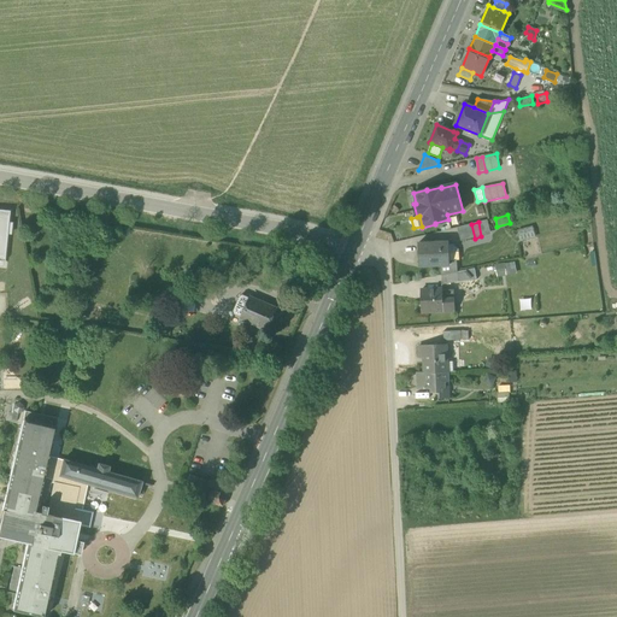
[(457,228),(460,241),(475,239),(471,224),(457,228)]
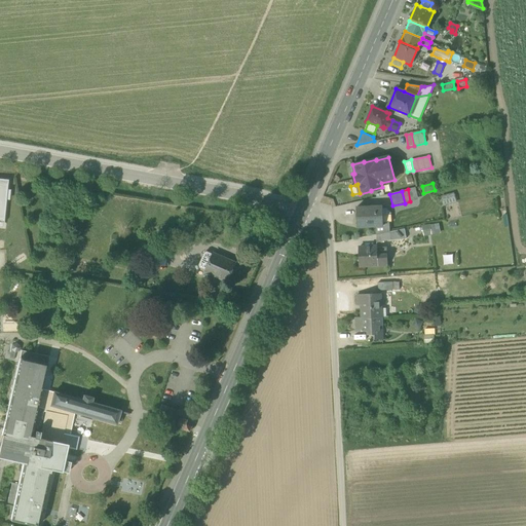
[(453,193),(441,196),(443,207),(456,202),(453,193)]
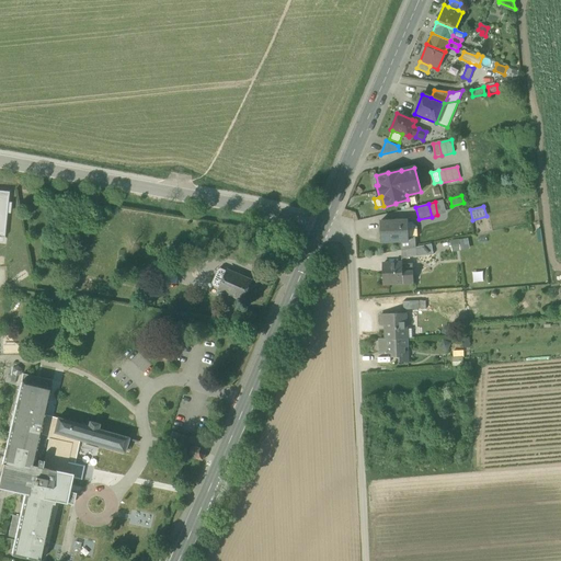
[(409,241),(409,238),(408,222),(408,220),(380,221),(381,242),(400,241),(409,241)]
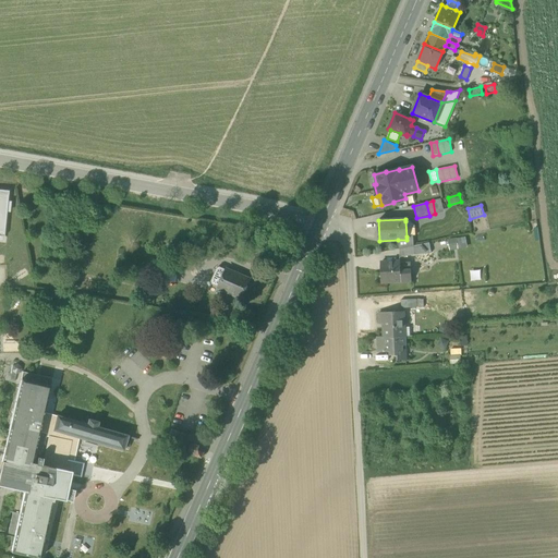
[(411,221),(405,221),(407,237),(413,235),(415,235),(415,226),(411,221)]
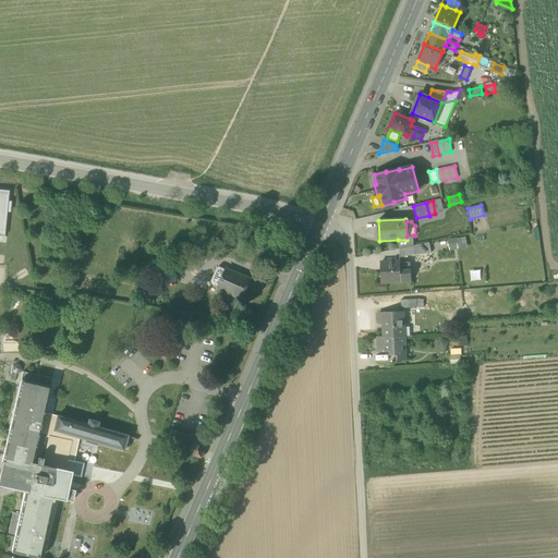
[(413,245),(413,235),(407,237),(407,240),(398,240),(399,249),(413,245)]
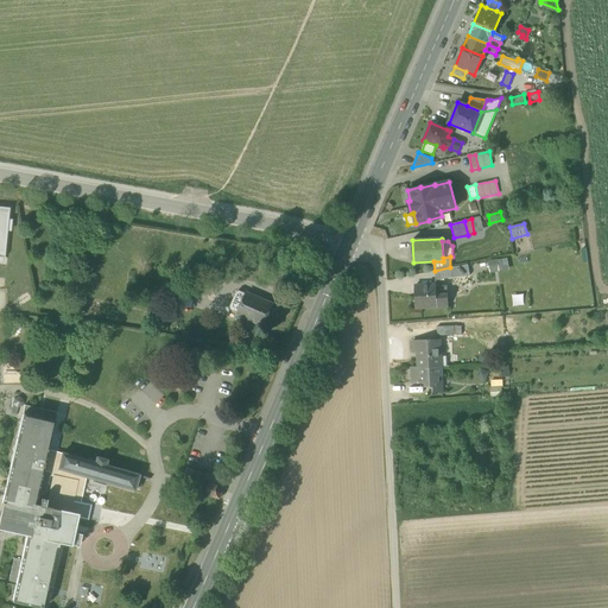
[(489,273),(499,271),(496,260),(496,258),(487,260),(489,273)]
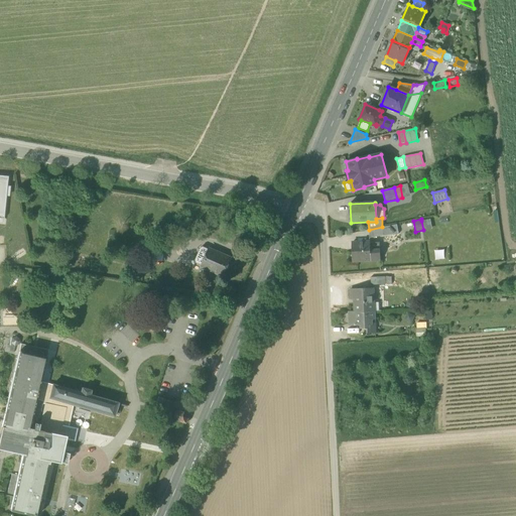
[(429,219),(421,221),(423,230),(431,229),(429,219)]
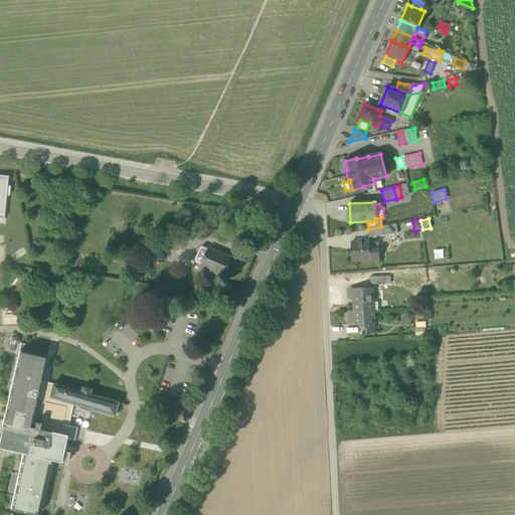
[(398,223),(381,226),(382,235),(400,231),(400,228),(398,223)]
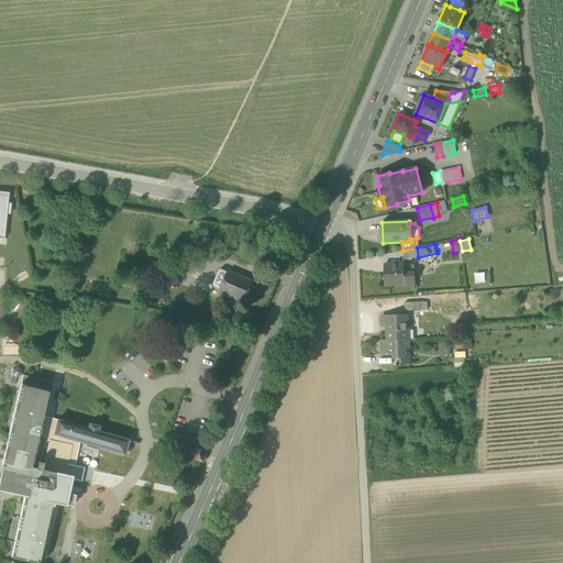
[(403,260),(418,257),(417,247),(403,251),(403,260)]
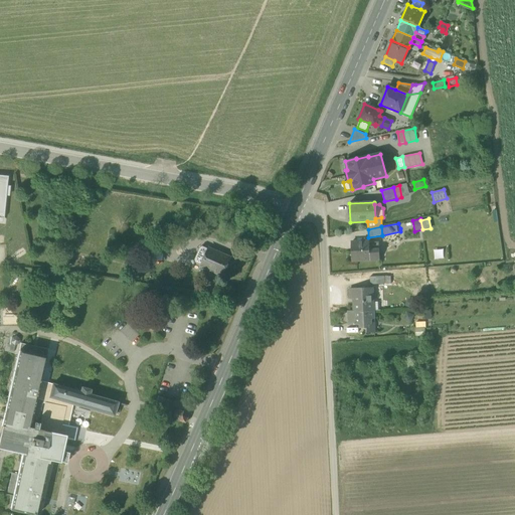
[(140,248),(163,253),(165,245),(142,240),(140,248)]
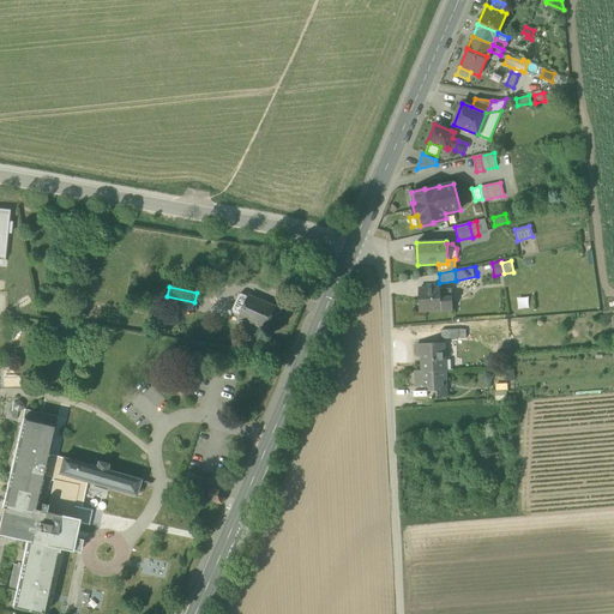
[(420,311),(441,309),(441,298),(440,288),(440,287),(422,288),(422,298),(419,298),(420,311)]
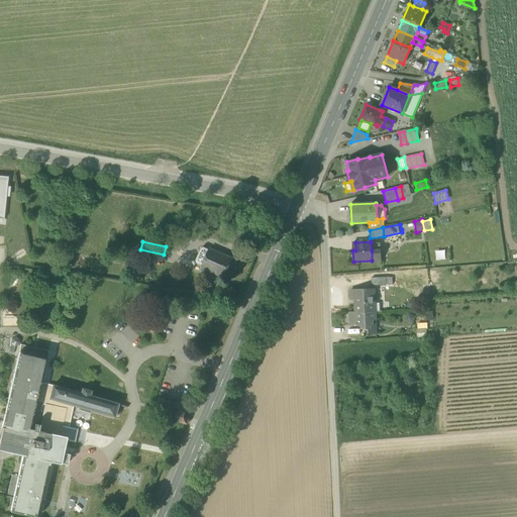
[(380,242),(371,242),(372,250),(381,249),(380,242)]
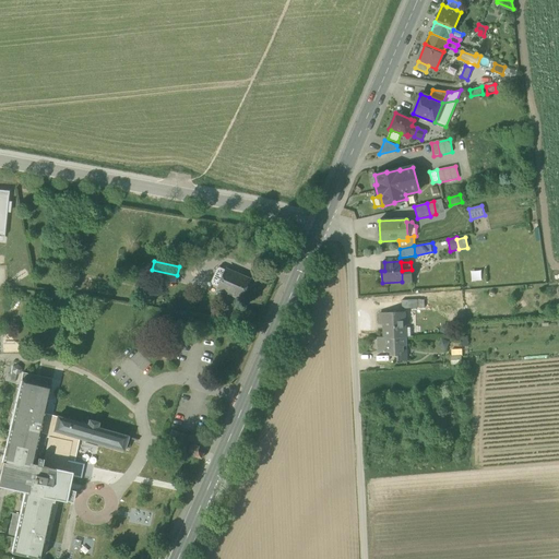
[(212,285),(218,288),(227,270),(219,268),(217,269),(211,282),(212,285)]
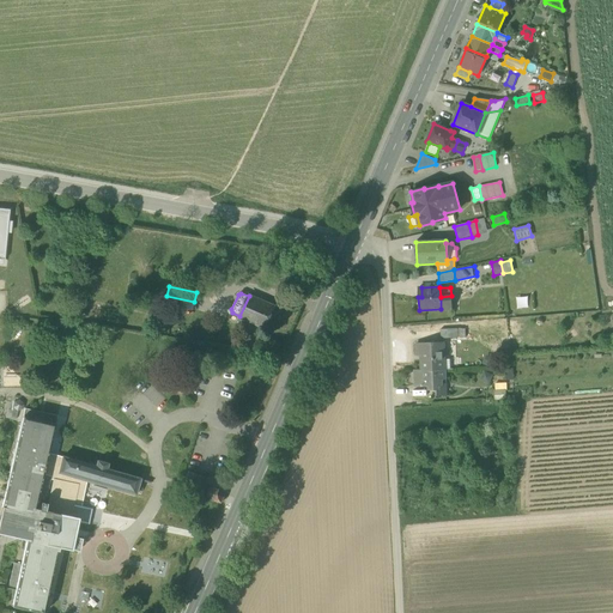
[(164,295),(163,302),(193,309),(195,302),(194,302),(167,296),(164,295)]
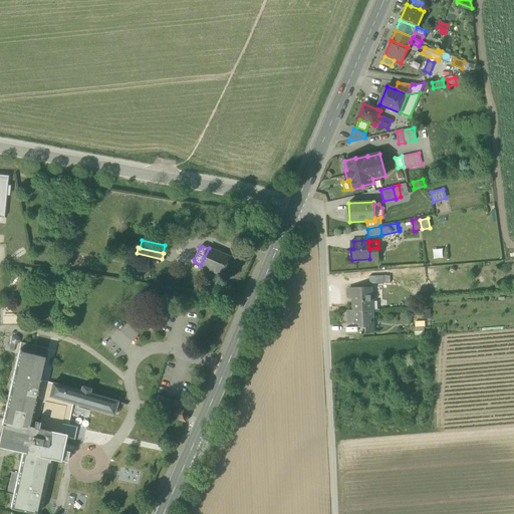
[(201,265),(222,274),(230,257),(209,248),(201,265)]
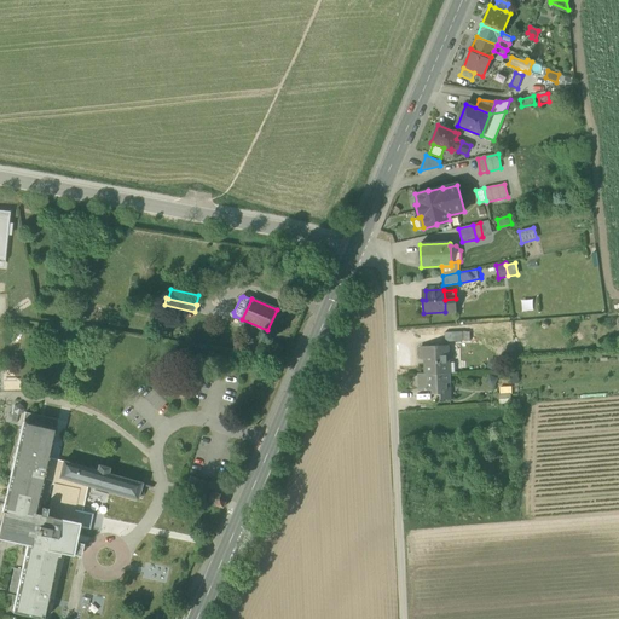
[(456,299),(445,300),(445,312),(457,311),(457,299),(456,299)]
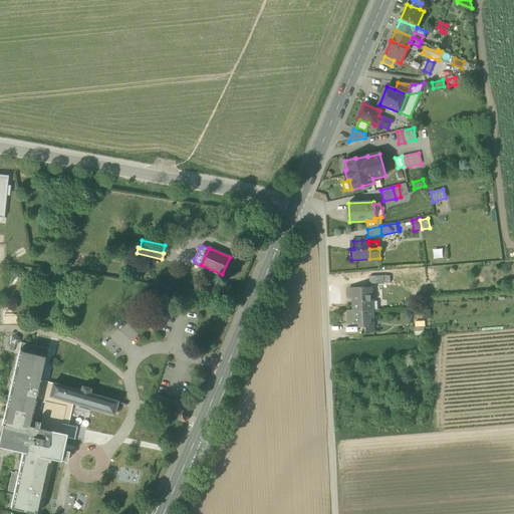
[(443,248),(433,249),(434,258),(443,257),(443,248)]
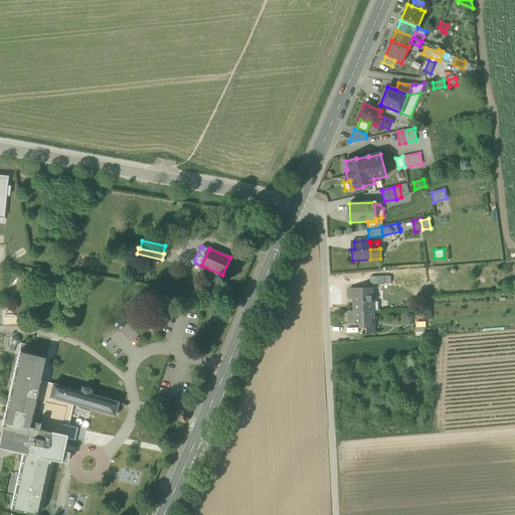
[(370,285),(384,284),(384,277),(370,277),(370,285)]
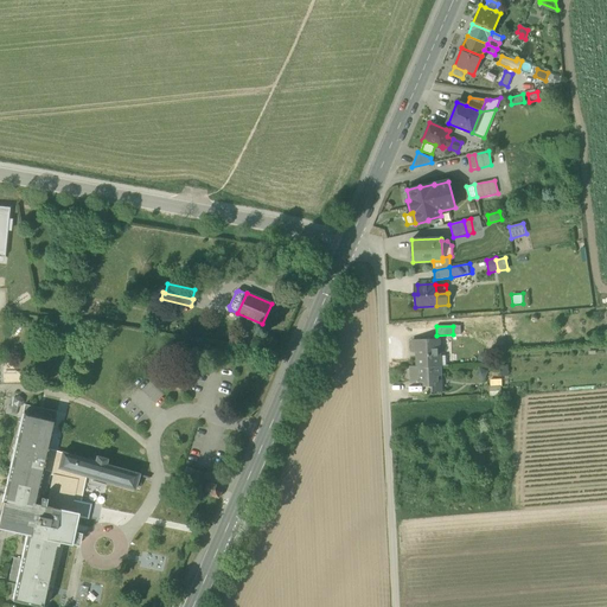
[(419,352),(419,368),(439,366),(439,355),(438,339),(411,340),(411,352),(419,352)]
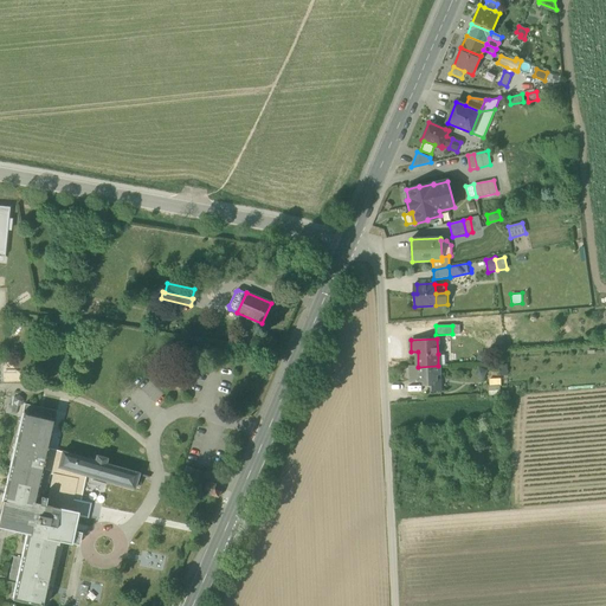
[(449,353),(438,354),(438,366),(439,366),(450,366),(449,353)]
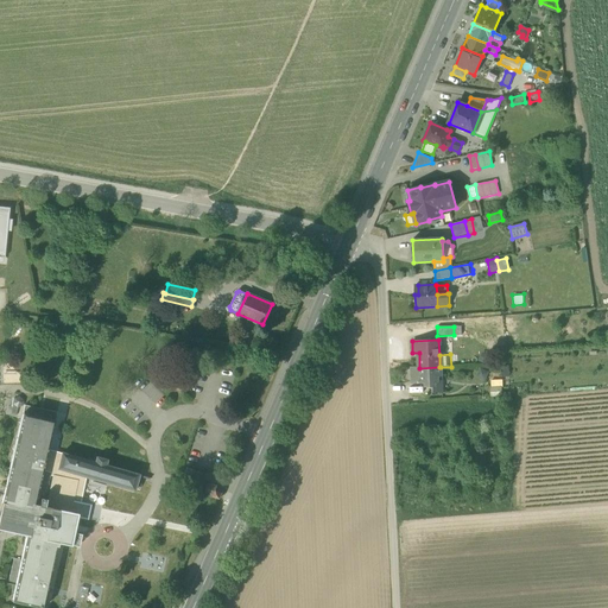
[(441,367),(439,367),(419,368),(412,368),(412,382),(424,382),(424,380),(426,380),(426,382),(426,386),(434,386),(435,386),(434,382),(437,382),(437,377),(441,375),(441,367)]
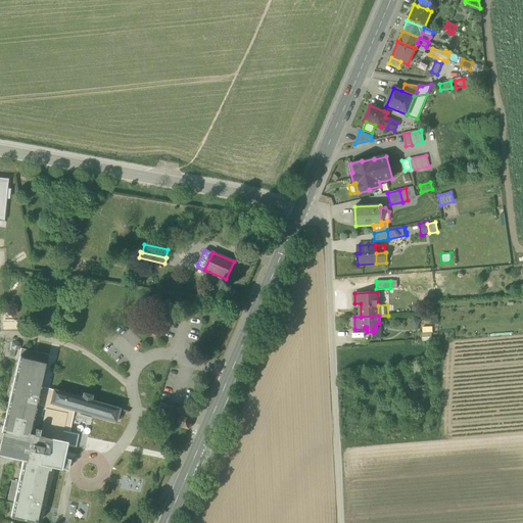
[(412,325),(417,327),(420,321),(413,318),(411,322),(412,325)]
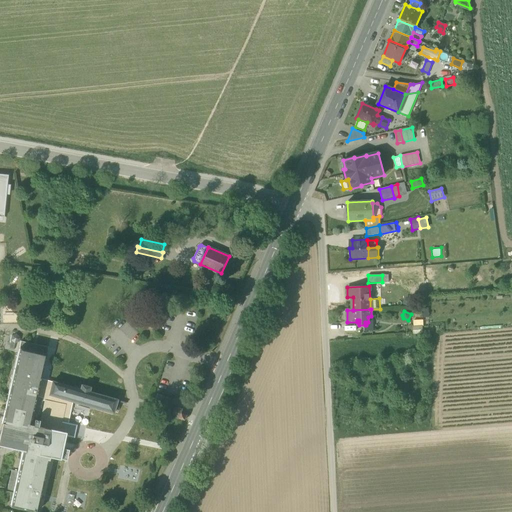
[(365,325),(365,331),(374,331),(373,322),(373,316),(371,316),(368,317),(368,322),(365,322),(366,325),(365,325)]
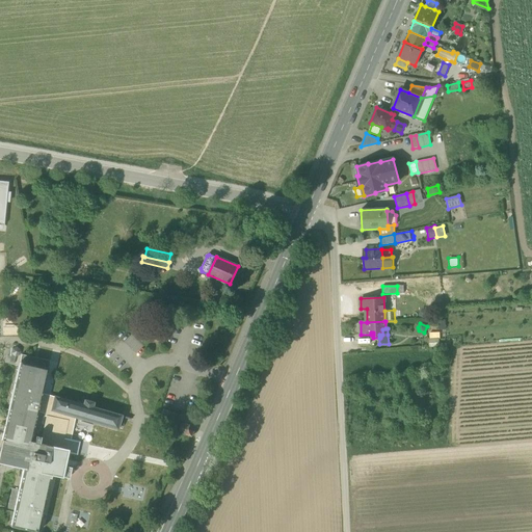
[(8,364),(14,365),(15,356),(19,355),(20,350),(17,347),(11,348),(10,356),(8,364)]
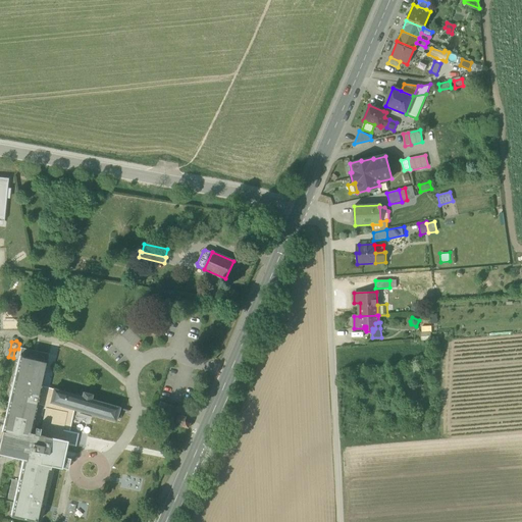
[(18,359),(1,431),(29,438),(30,433),(37,404),(40,388),(41,385),(48,354),(20,348),(20,349),(18,359)]
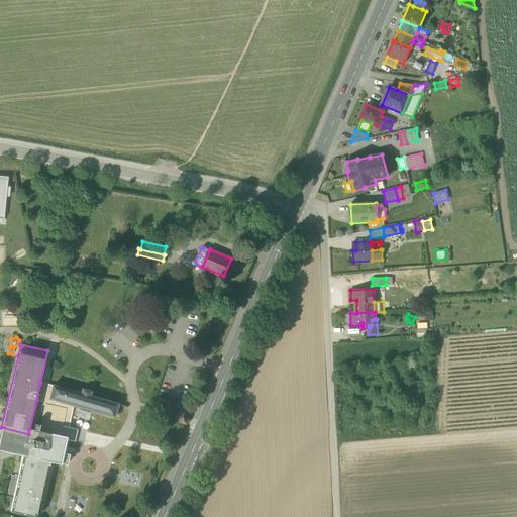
[(66,437),(65,440),(73,441),(75,431),(68,430),(69,427),(73,406),(48,399),(52,388),(39,385),(36,400),(43,402),(42,404),(44,405),(38,431),(66,437)]
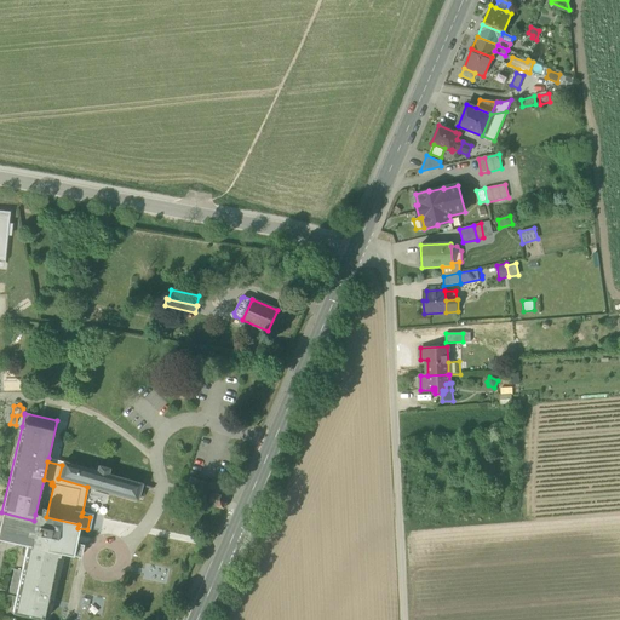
[(63,463),(62,465),(58,478),(87,487),(136,500),(137,498),(142,499),(144,489),(139,487),(141,484),(107,475),(108,469),(98,466),(96,472),(63,463)]
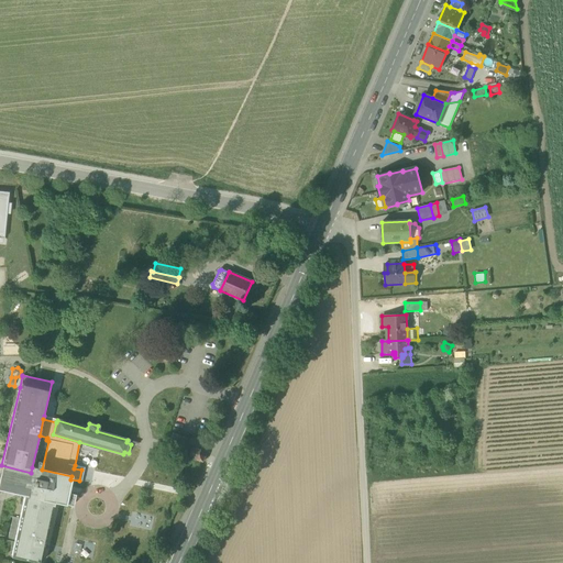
[(188,459),(197,461),(199,455),(200,451),(191,449),(188,459)]
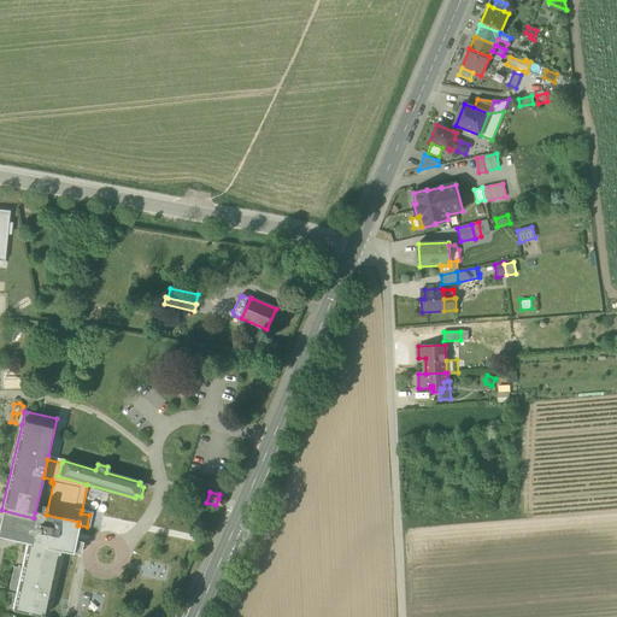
[(0,538),(27,544),(22,569),(16,594),(12,611),(40,616),(43,616),(58,552),(71,554),(75,541),(77,526),(78,522),(46,515),(45,515),(39,513),(35,512),(34,518),(1,510),(0,516),(0,538)]
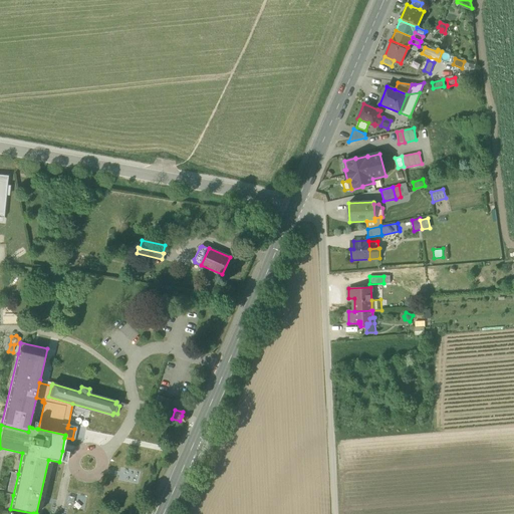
[(74,429),(72,439),(74,440),(76,427),(68,425),(67,428),(74,429)]
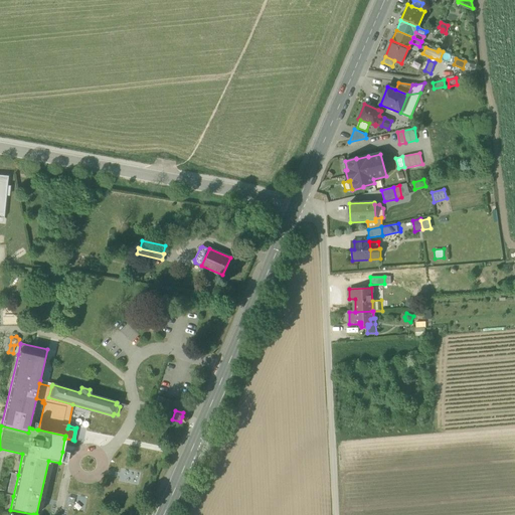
[(7,495),(13,496),(18,475),(12,473),(7,495)]
